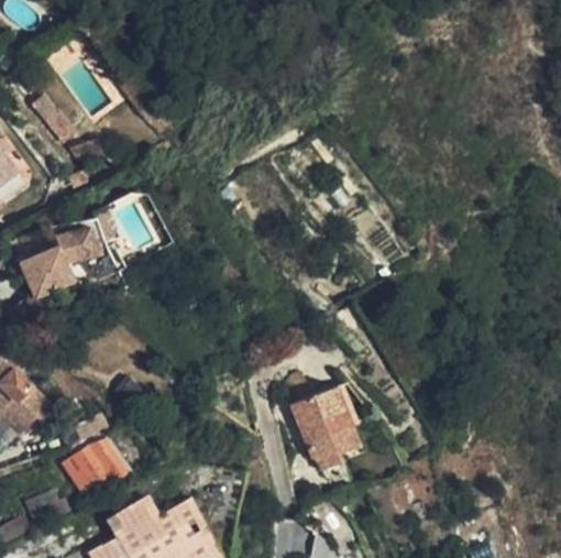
[(35,171),(0,128),(0,111),(0,199),(35,171)]
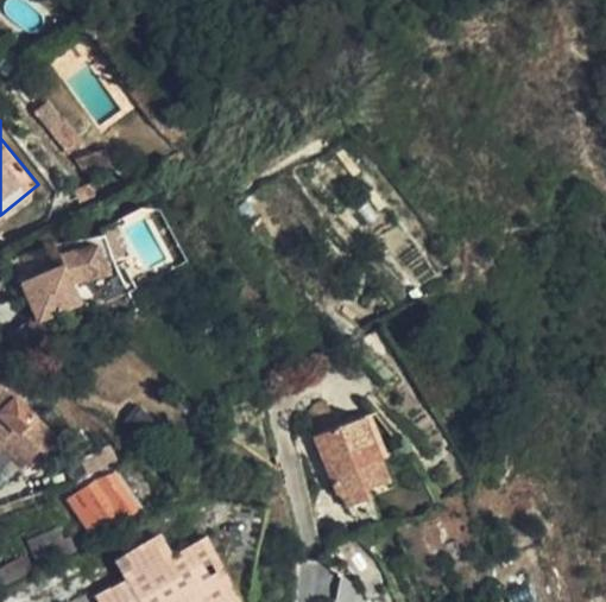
[(86,236),(54,253),(60,264),(70,286),(102,271),(86,236)]
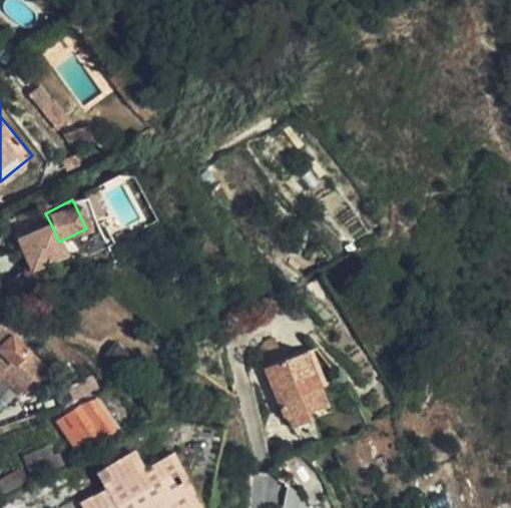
[(59,241),(50,222),(15,239),(32,274),(66,257),(59,241)]
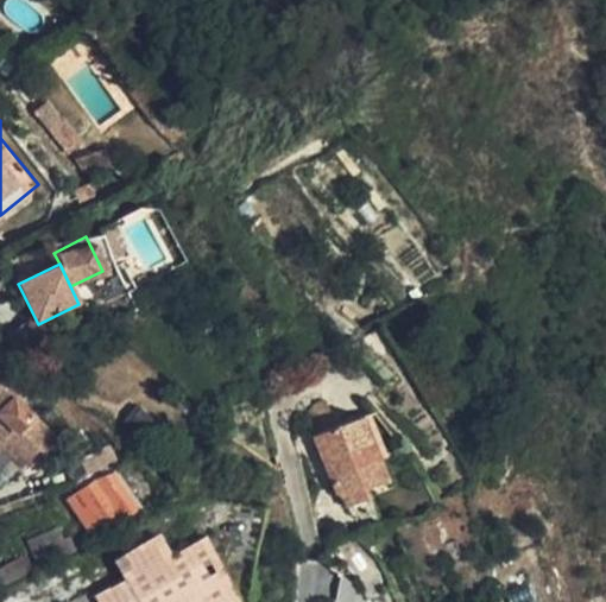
[(0,417),(40,457),(44,460),(58,444),(0,388),(0,417)]
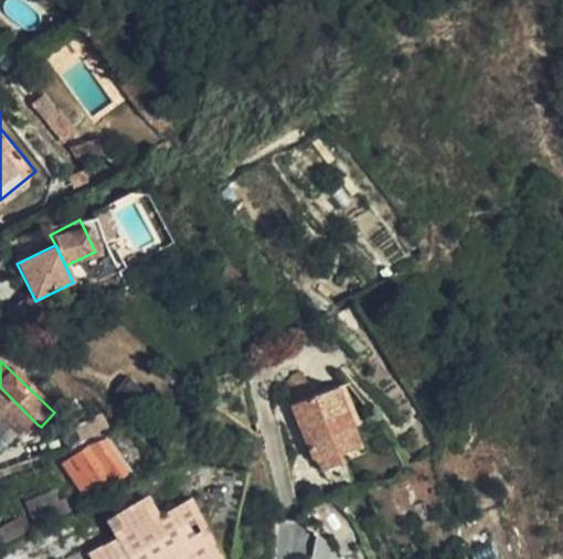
[(24,438),(38,425),(0,387),(0,416),(1,415),(24,438)]
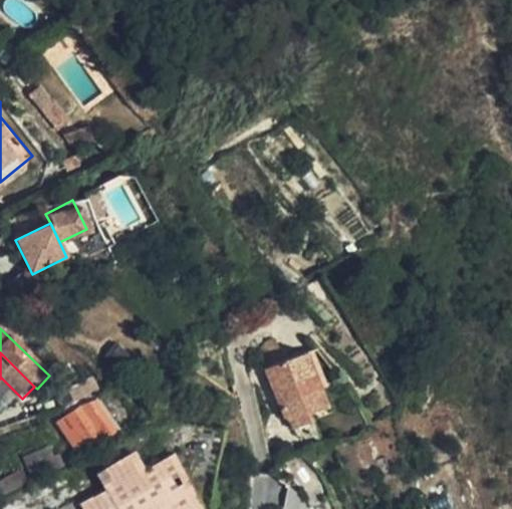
[(271,368),(288,420),(291,419),(294,430),(318,423),(314,410),(310,396),(328,390),(315,353),(271,368)]
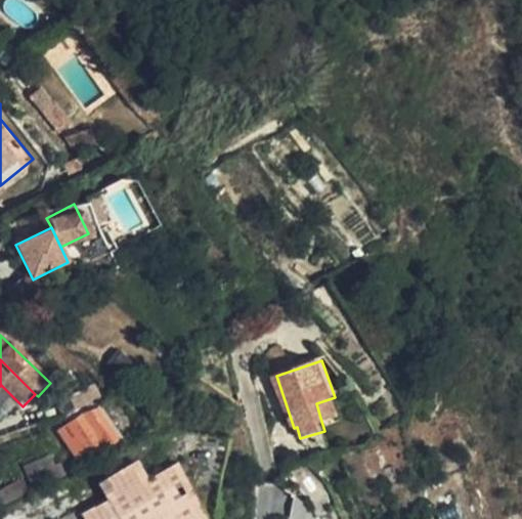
[(339,412),(335,397),(316,403),(320,418),(339,412)]
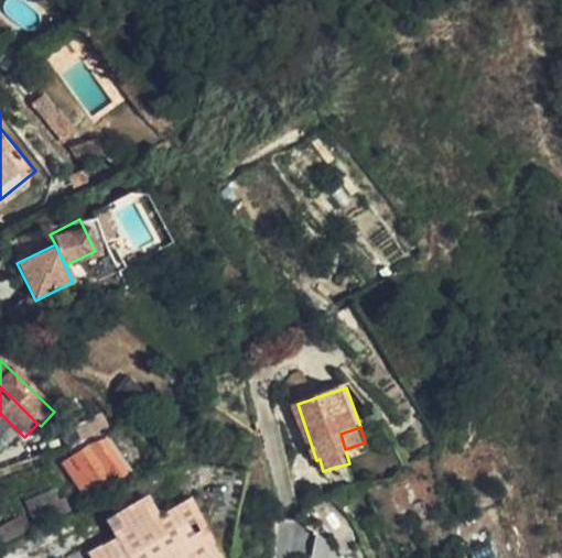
[(74,460),(63,468),(82,496),(94,490),(97,495),(128,474),(107,444),(76,465),(74,460)]
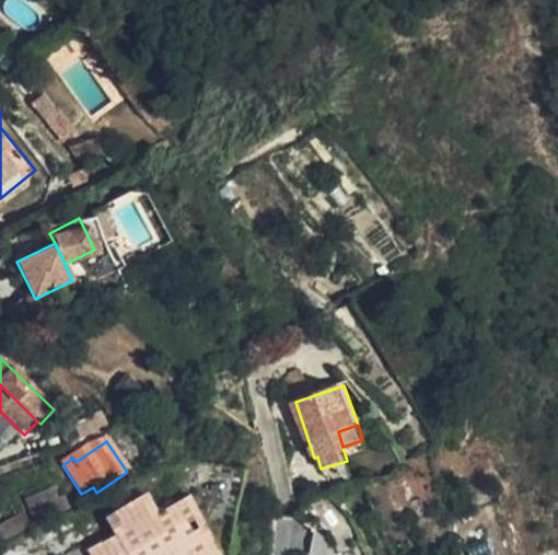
[(317,457),(314,458),(305,460),(311,480),(323,475),(321,469),(317,457)]
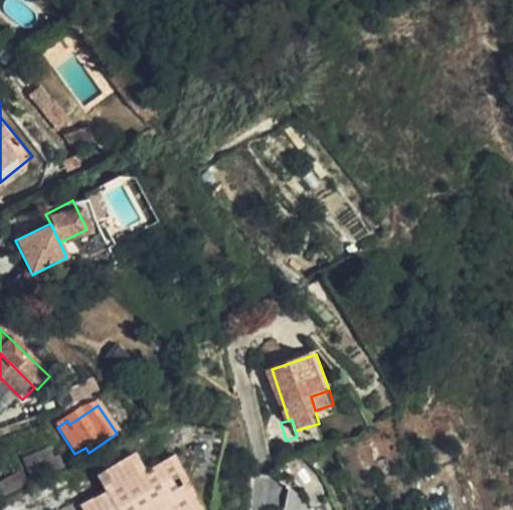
[(105,491),(148,469),(138,451),(95,473),(105,491)]
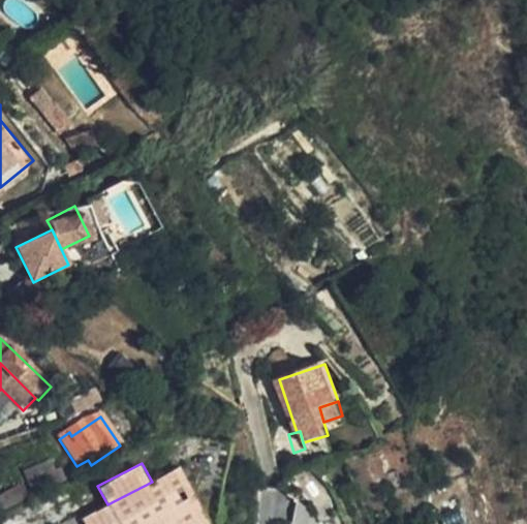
[(48,464),(24,476),(33,497),(63,482),(58,471),(53,474),(48,464)]
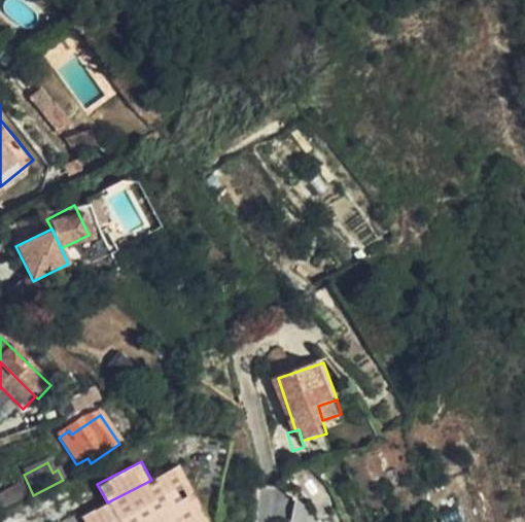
[(107,502),(79,517),(81,521),(210,521),(182,464),(151,480),(107,502)]
